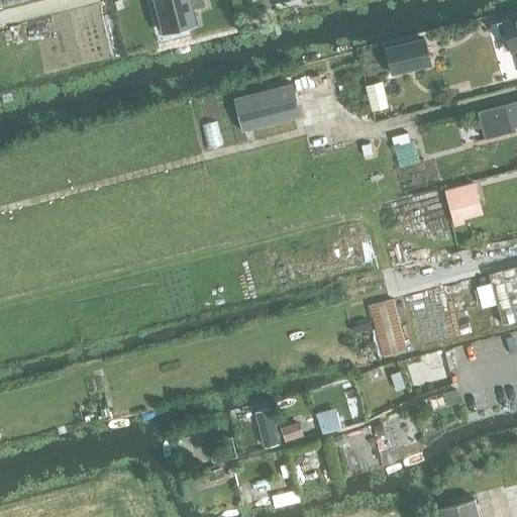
[(0,0),(0,10),(40,0),(0,0)]
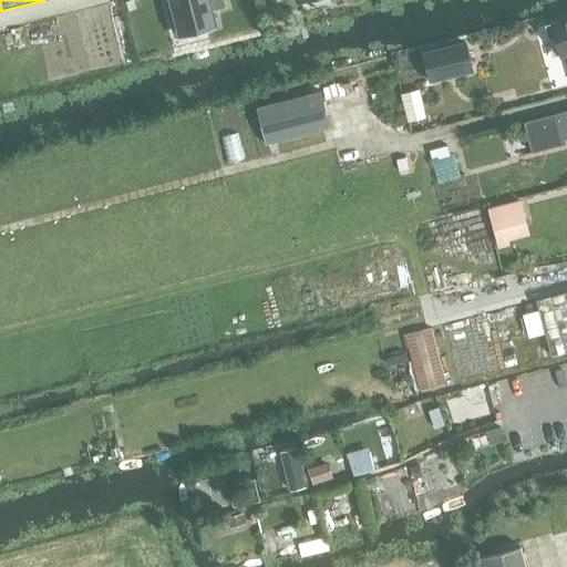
[(172,0),(175,12),(182,10),(187,32),(217,24),(213,9),(225,4),(224,0),(172,0)]
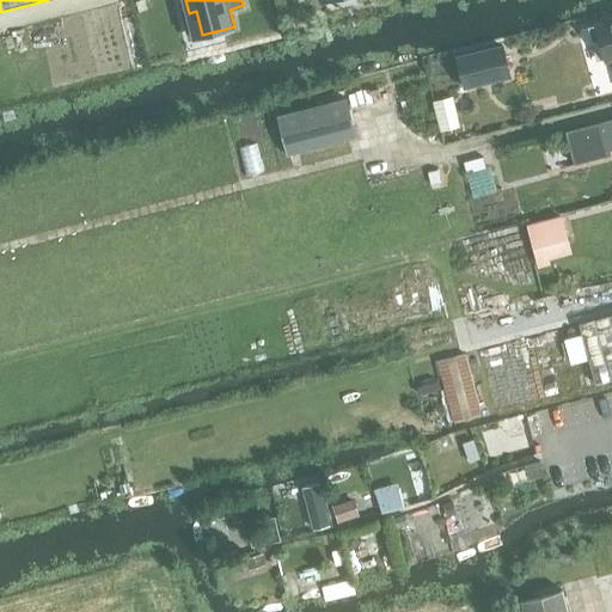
[(611,20),(594,26),(588,28),(592,43),(598,41),(604,62),(611,60),(611,20)]
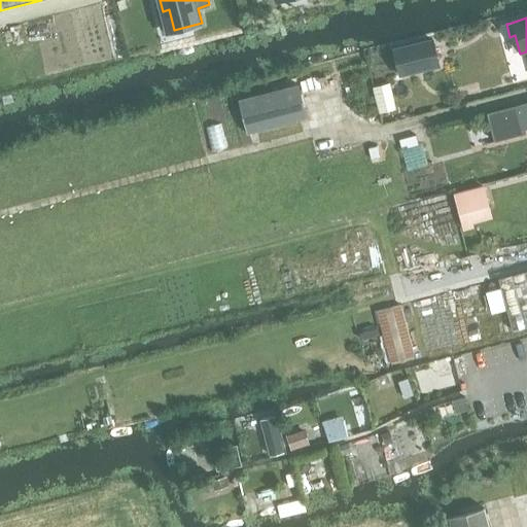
[(392,48),(399,76),(440,67),(433,39),(392,48)]
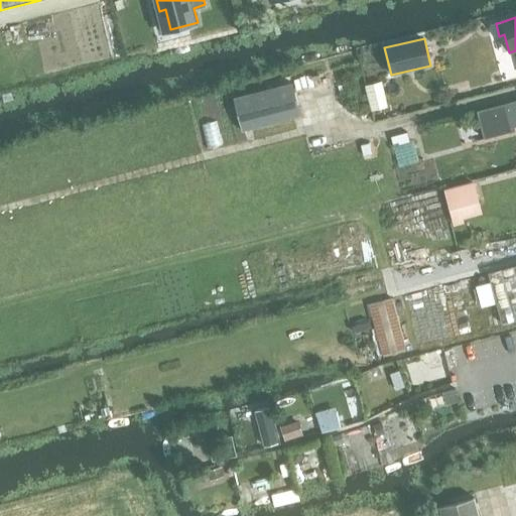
[(292,83),(234,98),(243,130),(300,115),(292,83)]
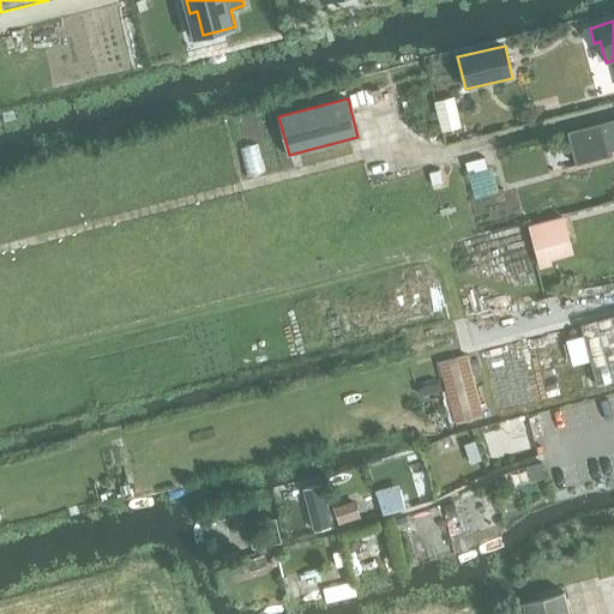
[(613,120),(569,134),(576,161),(577,164),(613,155),(613,150),(613,149),(613,120)]
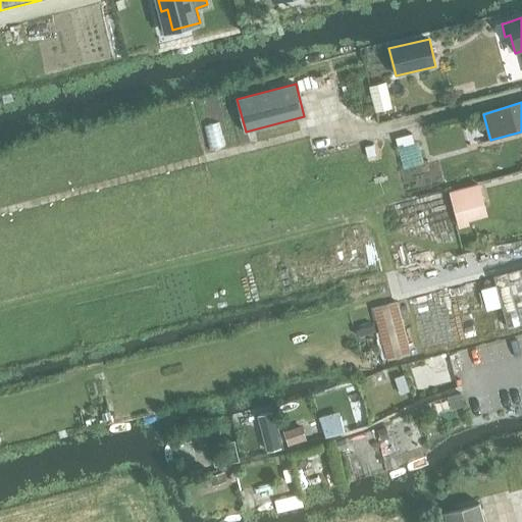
[(412,134),(396,138),(404,168),(423,163),(417,142),(414,142),(412,134)]
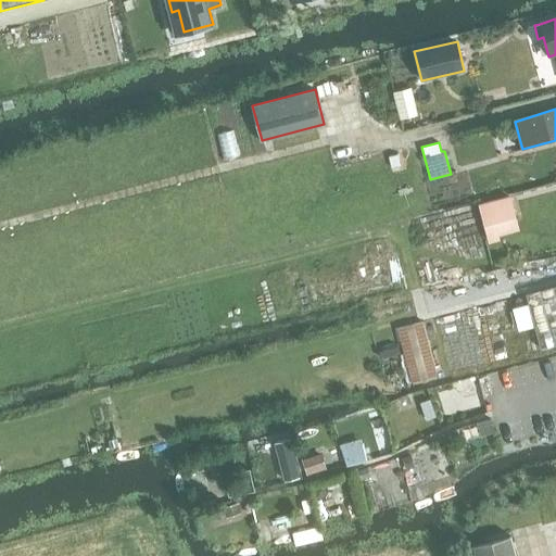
[(510,193),(479,202),(484,223),(516,215),(510,193)]
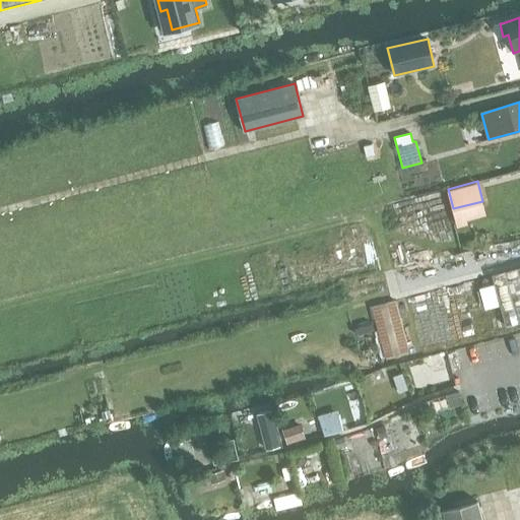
[(519,321),(519,267),(492,274),(506,325),(519,321)]
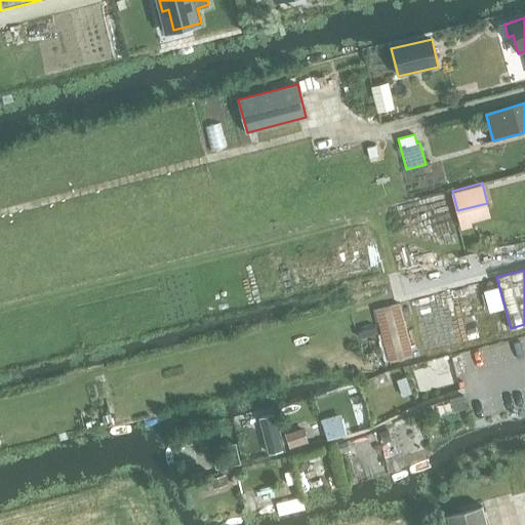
[(375,310),(389,361),(411,354),(399,304),(375,310)]
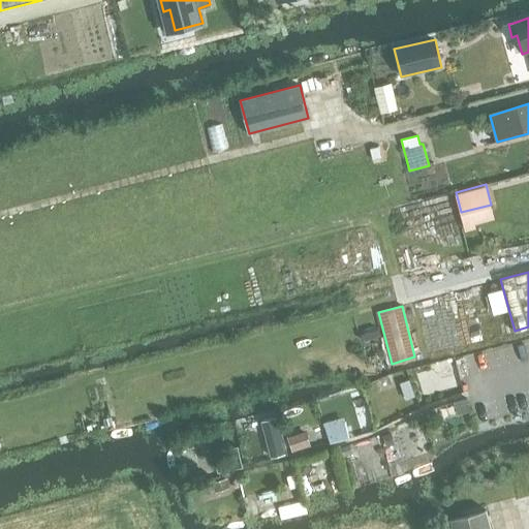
[(378,328),(361,333),(363,340),(380,336),(378,328)]
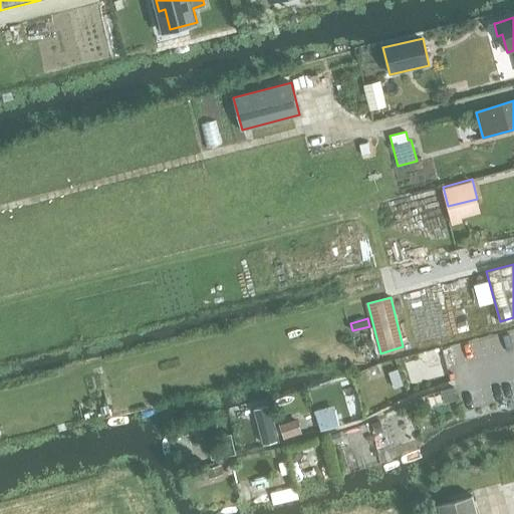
[(397,368),(389,371),(395,388),(403,384),(397,368)]
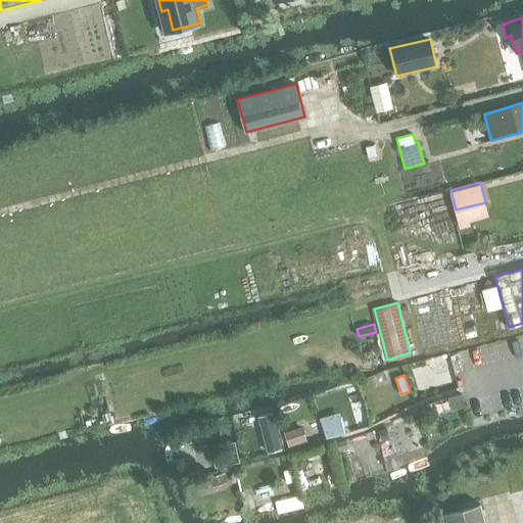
[(463,393),(449,397),(454,410),(466,407),(463,393)]
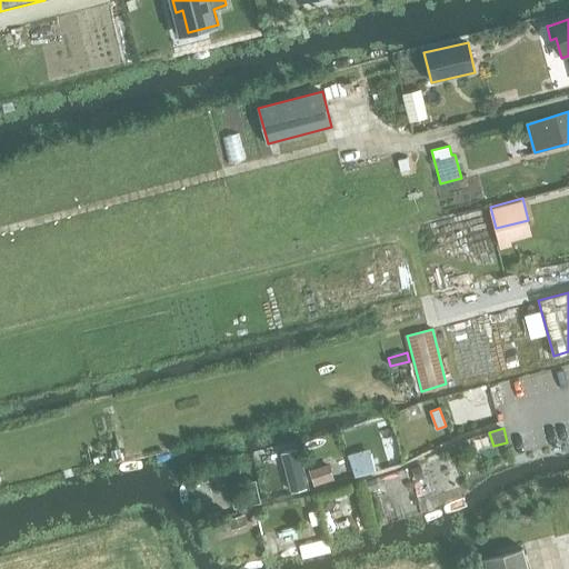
[(299,448),(283,451),(290,478),(293,490),(308,487),(306,475),(299,448)]
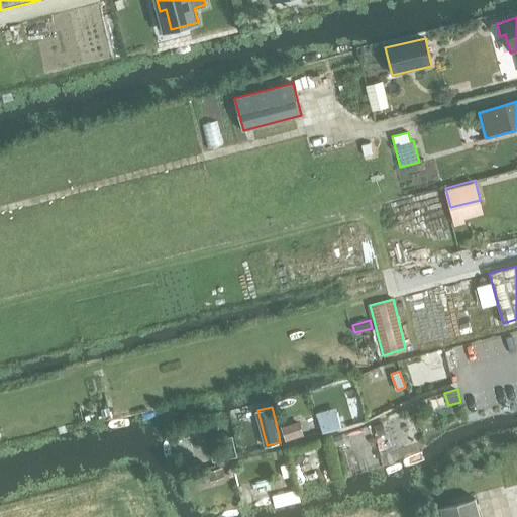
[(335,407),(316,412),(322,433),(341,427),(335,407)]
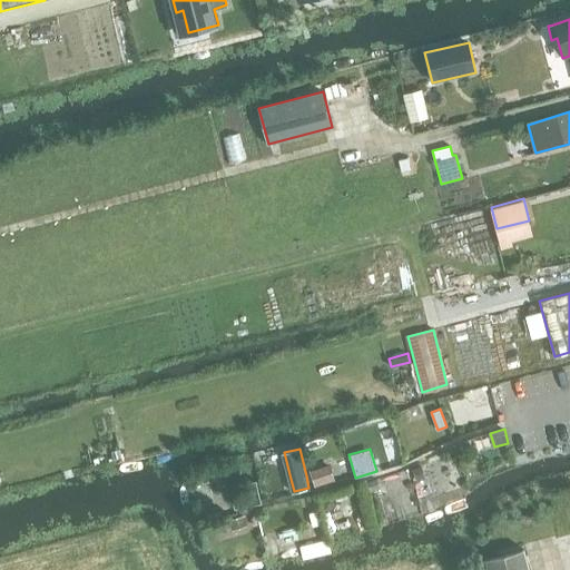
[(330,464),(310,470),(314,485),(334,480),(330,464)]
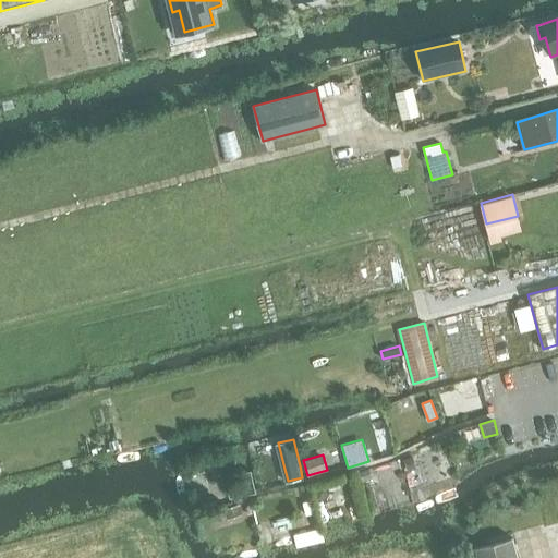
[(412,457),(404,461),(408,470),(416,466),(412,457)]
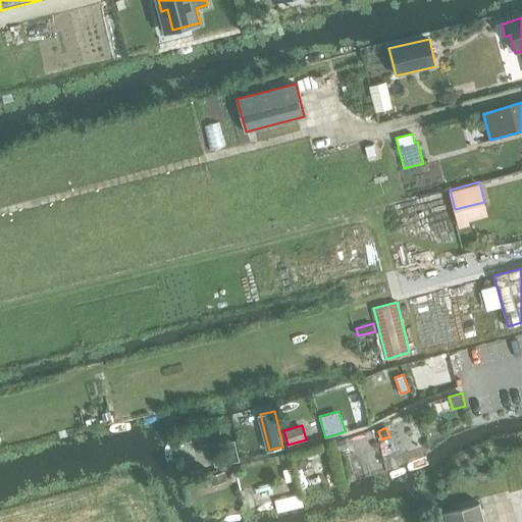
[(345,437),(336,440),(340,449),(348,446),(345,437)]
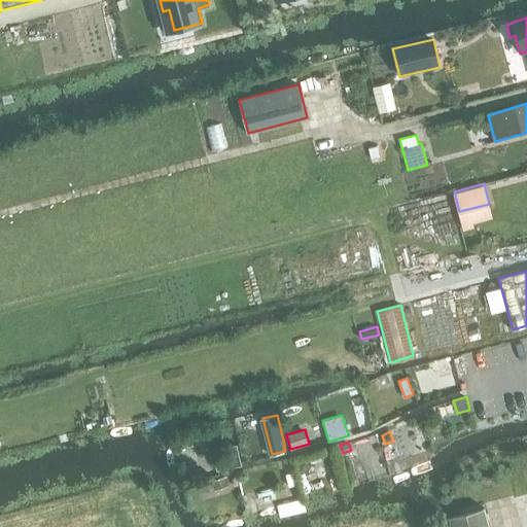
[(225,457),(214,459),(217,470),(241,465),(237,445),(223,448),(225,457)]
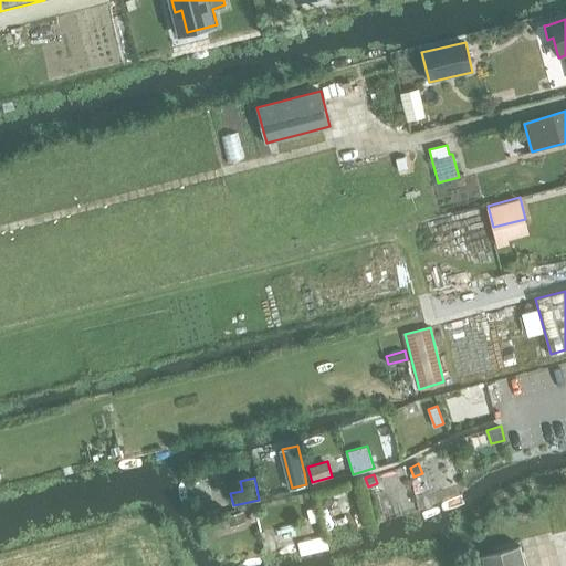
[(331,492),(318,495),(322,507),(328,505),(332,499),(331,492)]
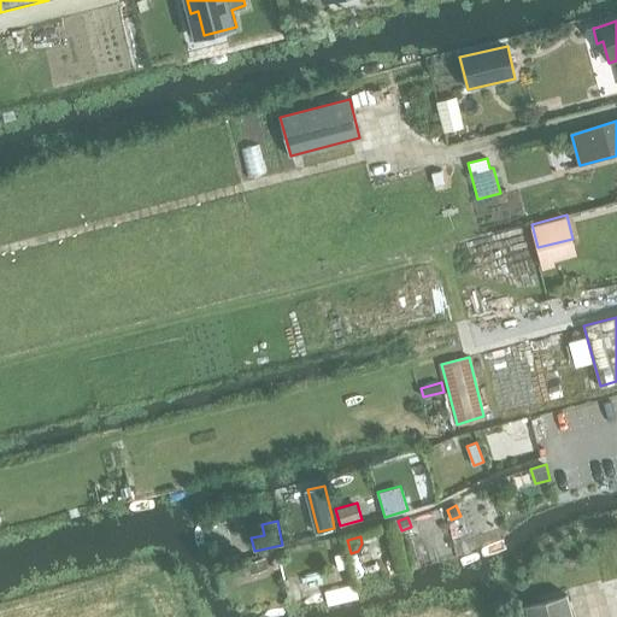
[(344,552),(334,554),(338,569),(347,566),(344,552)]
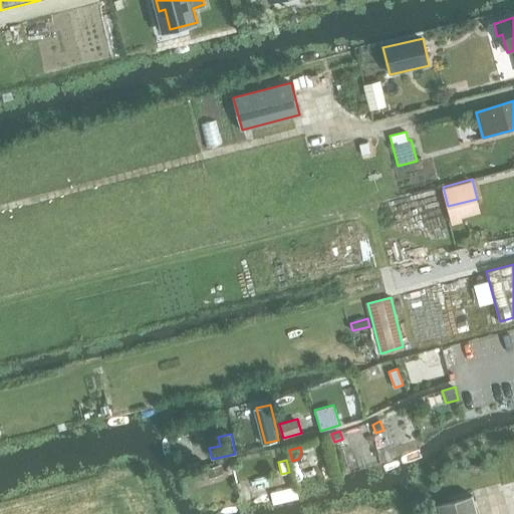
[(221,464),(207,468),(210,478),(224,474),(221,464)]
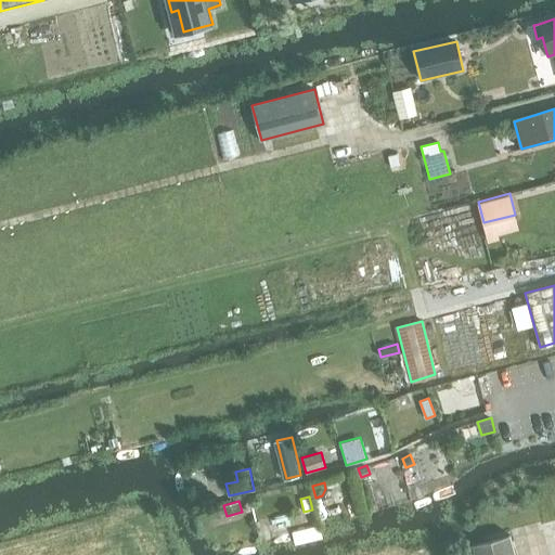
[(515,554),(510,536),(473,545),(475,554),(515,554)]
